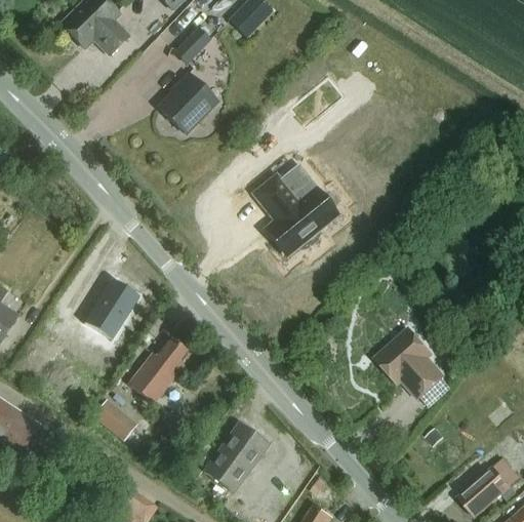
[(83,0),(61,24),(84,47),(93,38),(109,53),(127,35),(112,19),(118,13),(105,0),(83,0)]
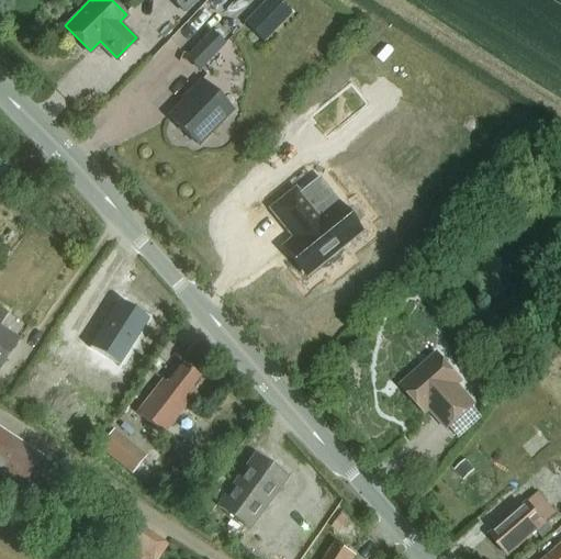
[(170,0),(184,14),(198,0),(170,0)]
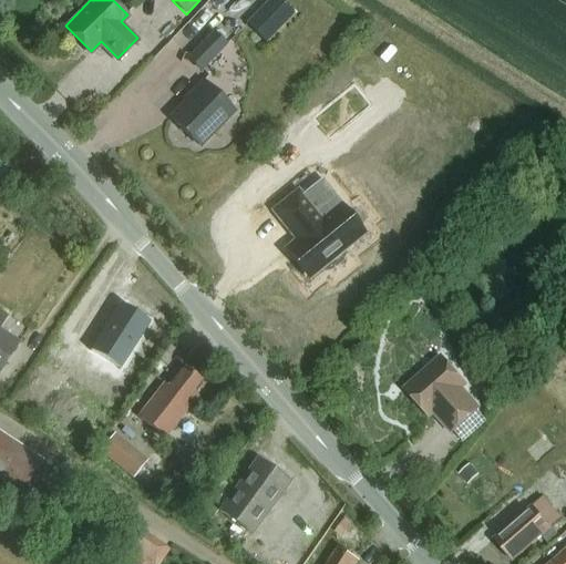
[(268,0),(247,23),(267,42),(295,12),(281,0),(268,0)]
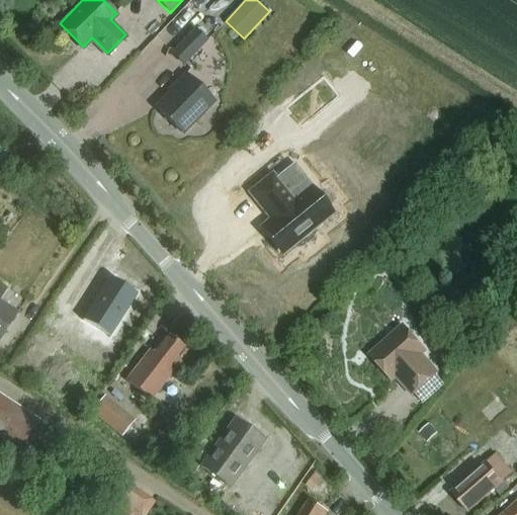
[(183,65),(207,39),(194,27),(170,53),(183,65)]
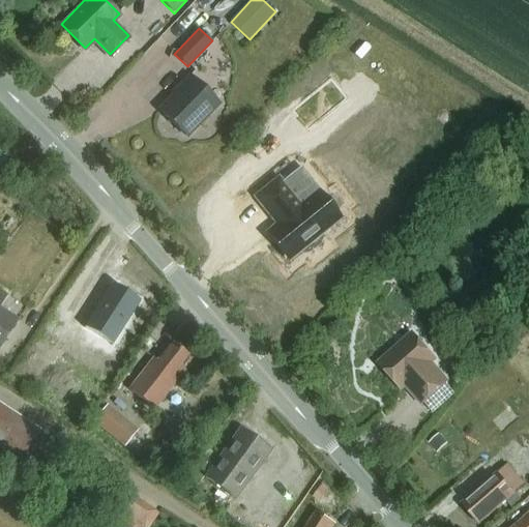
[(173,95),(158,110),(184,134),(215,100),(187,74),(170,92),(173,95)]
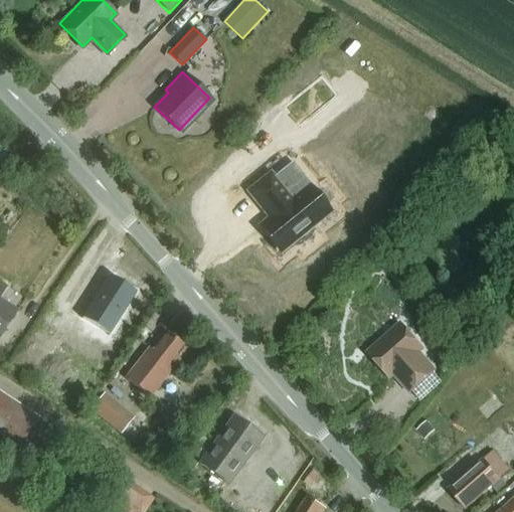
[(270,220),(288,241),(335,201),(316,180),(308,187),(288,164),(280,171),(277,166),(254,185),(279,212),(270,220)]
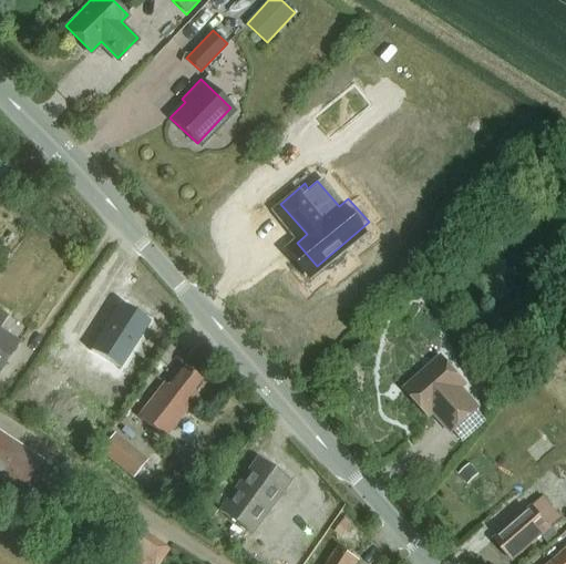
[(156,321),(129,303),(99,349),(126,368),(156,321)]
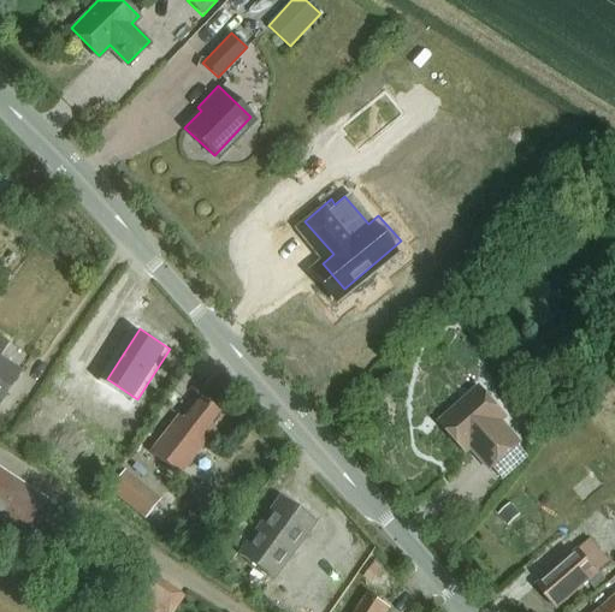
[(0,405),(22,373),(0,358),(0,352),(9,340),(0,336),(0,405)]
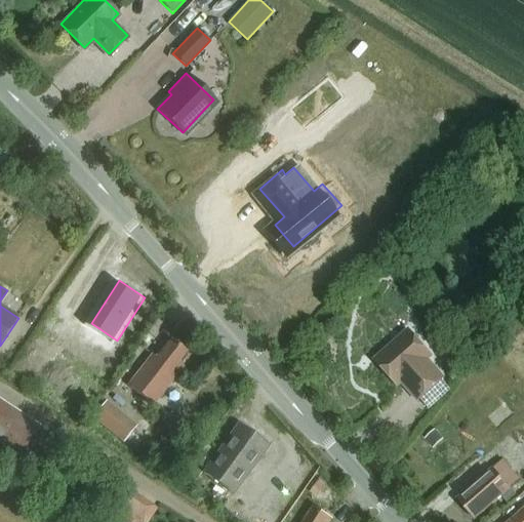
[(410,327),(375,358),(397,382),(406,374),(422,393),(443,375),(426,356),(431,352),(410,327)]
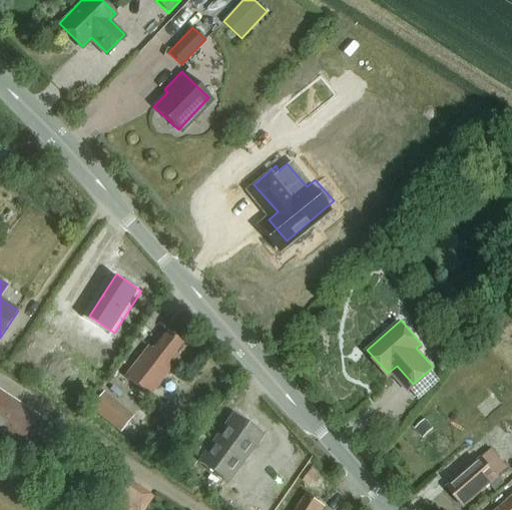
[(174,354),(182,344),(167,332),(154,349),(149,345),(125,376),(150,396),(180,358),(174,354)]
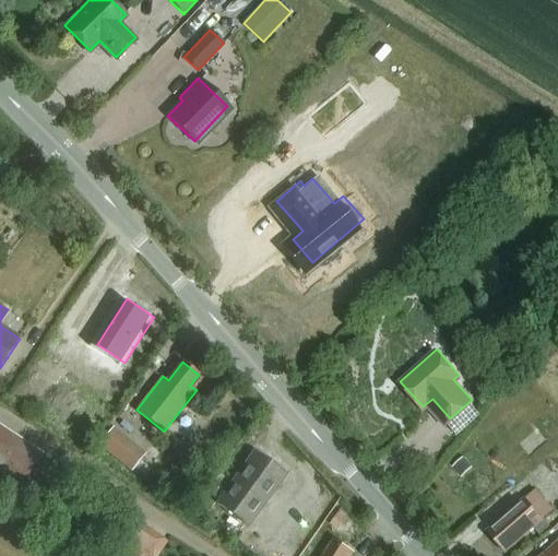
[(1,422),(0,424),(0,473),(6,465),(27,480),(42,458),(35,453),(39,447),(1,422)]
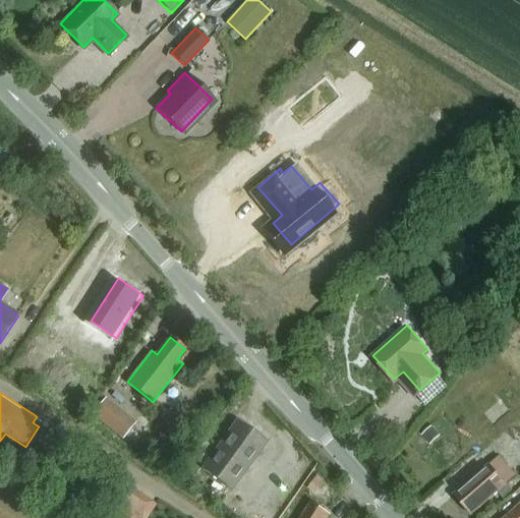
[(137,419),(108,395),(94,412),(123,437),(137,419)]
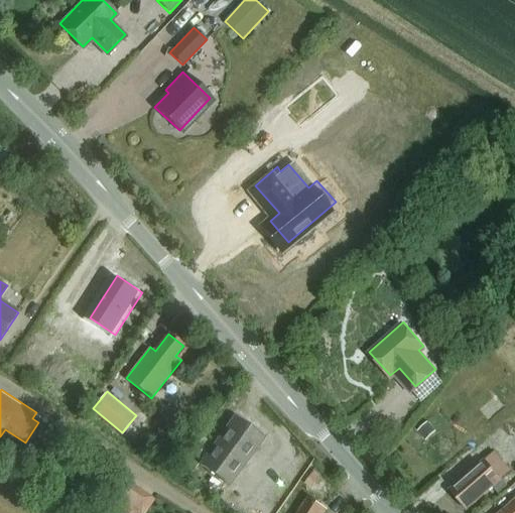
[(231,484),(265,437),(235,415),(201,462),(231,484)]
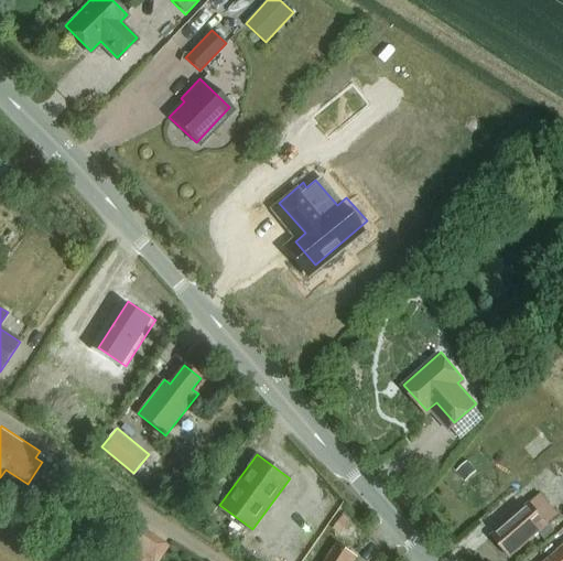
[(540,494),(529,504),(490,537),(509,559),(548,525),(559,515),(540,494)]
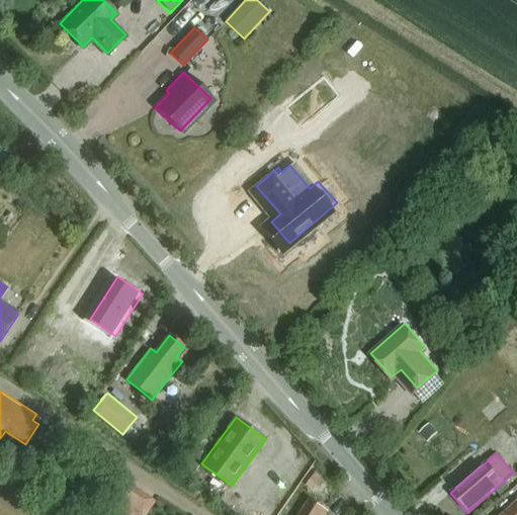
[(143,514),(154,499),(128,483),(113,505),(128,514),(143,514)]
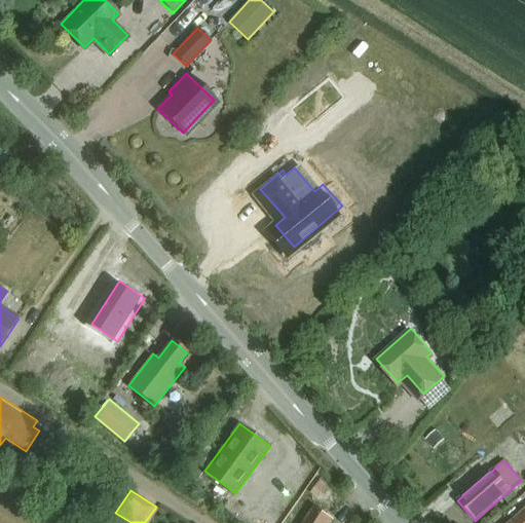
[(331,522),(334,519),(316,508),(306,522),(331,522)]
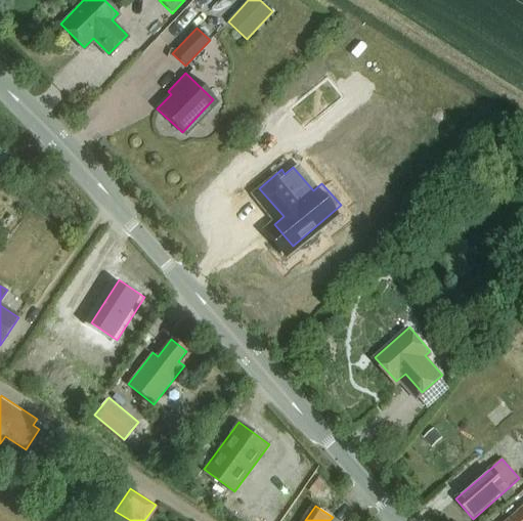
[(522,507),(508,520),(522,520),(522,507)]
